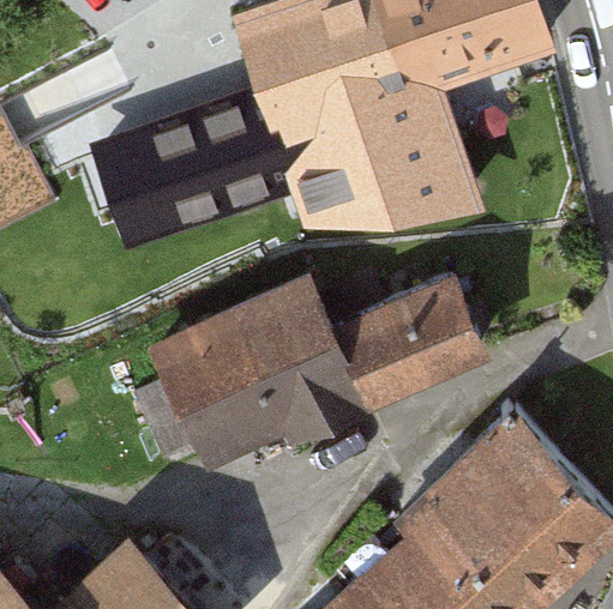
[(547,38),(533,0),(275,0),(241,12),(326,246),(480,190),(439,78),(547,38)]
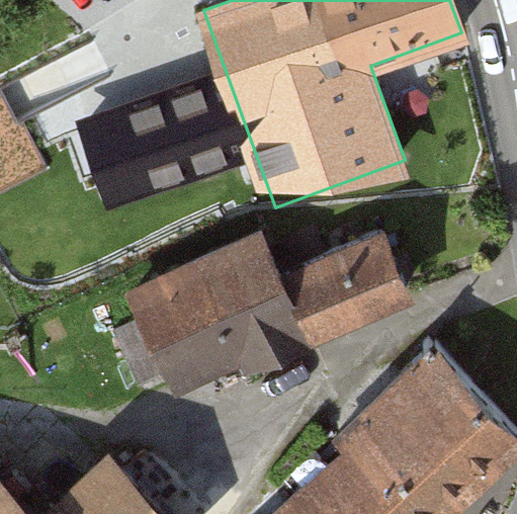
[(249,237),(115,288),(159,399),(291,347),(249,237)]
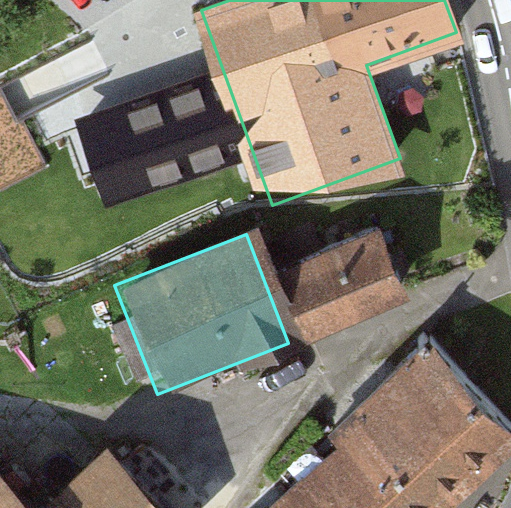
[(291,282),(318,343),(414,300),(387,239),(291,282)]
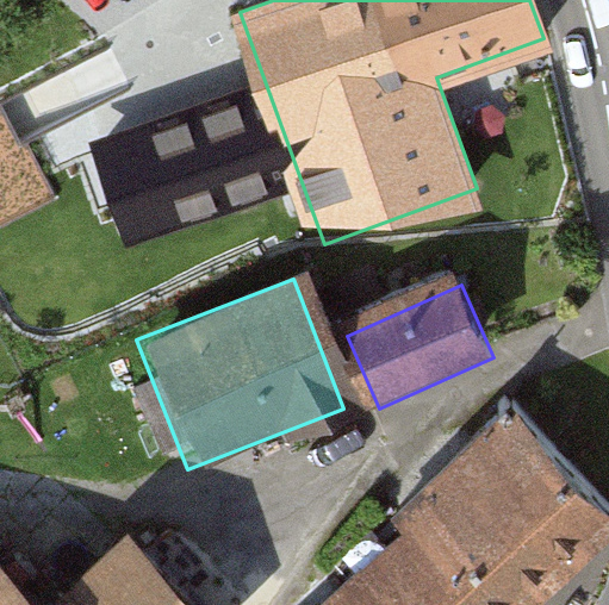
[(519,604),(608,522),(608,505),(513,403),(396,511),(420,538),(347,604),(519,604)]
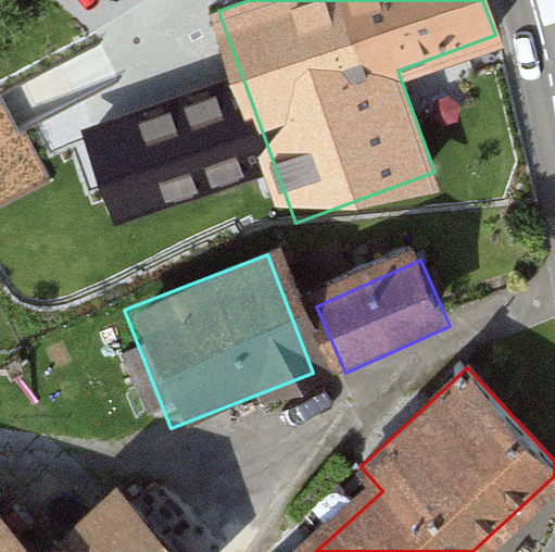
[(173,551),(118,496),(59,551),(35,551),(0,515),(0,551),(173,551)]
